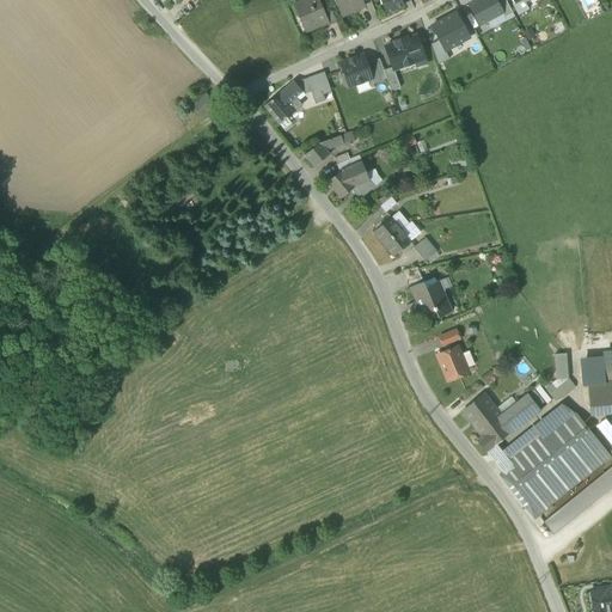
[(301,0),(292,5),(298,18),(304,16),(303,13),(320,6),(317,0),(301,0)]
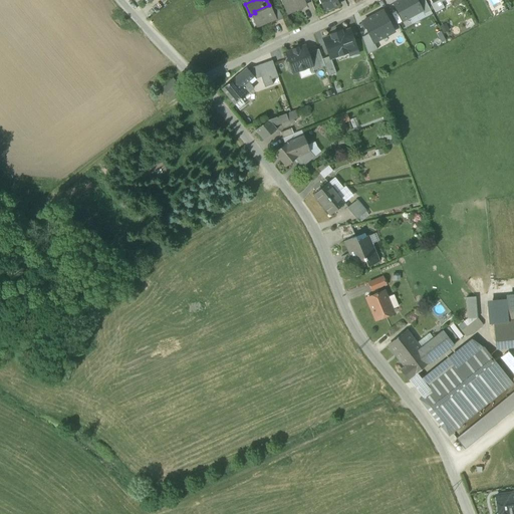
[(302,0),(280,0),(286,13),(305,5),(304,2),(302,0)]
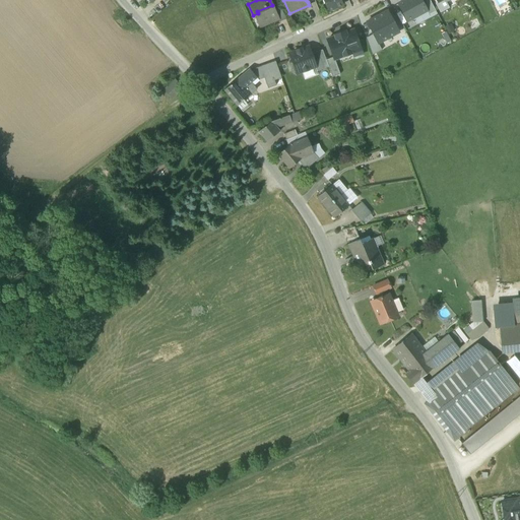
[(322,0),(328,11),(343,5),(340,0),(322,0)]
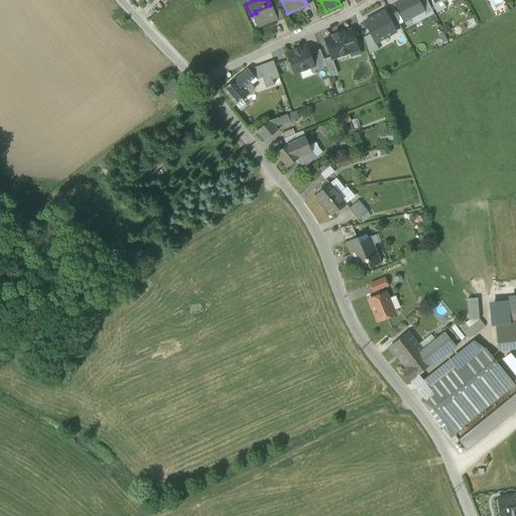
[(402,0),(394,4),(404,21),(423,11),(424,10),(418,0),(402,0)]
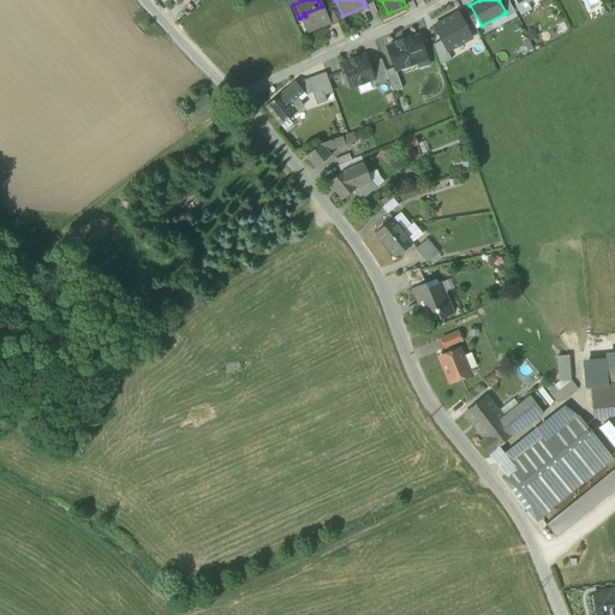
[(508,0),(499,0),(506,12),(505,13),(507,17),(515,12),(508,0)]
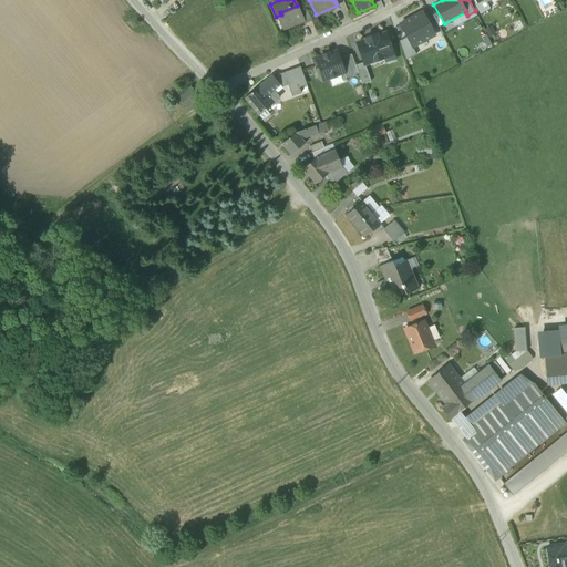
[(174,16),(184,26),(198,12),(189,3),(174,16)]
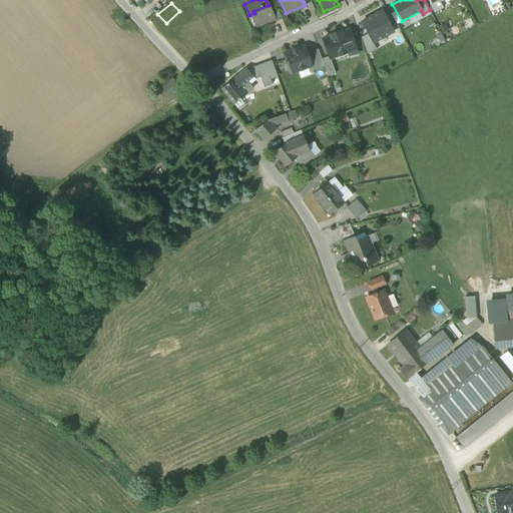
[(253,11),(254,13),(261,25),(275,19),(270,9),(269,5),(253,11)]
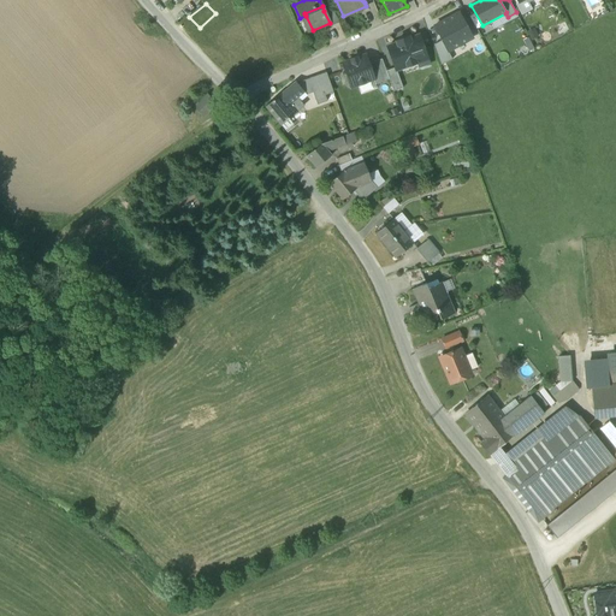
[(330,23),(337,21),(331,7),(324,11),(330,23)]
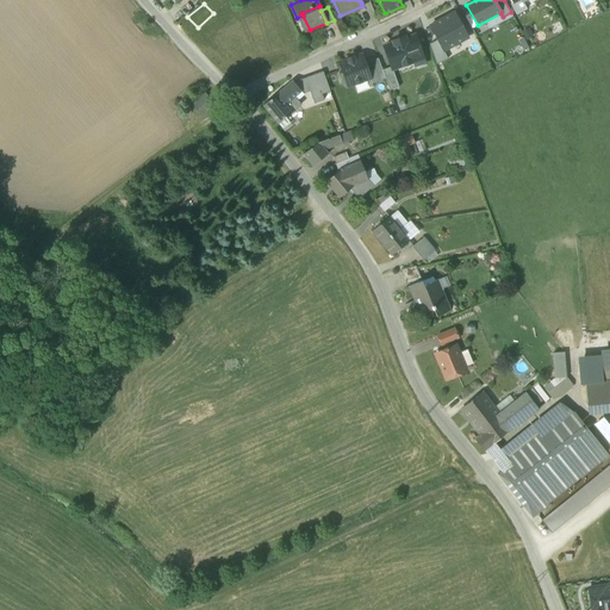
[(454,13),(430,26),(437,41),(443,51),(467,38),(467,37),(461,26),(454,13)]
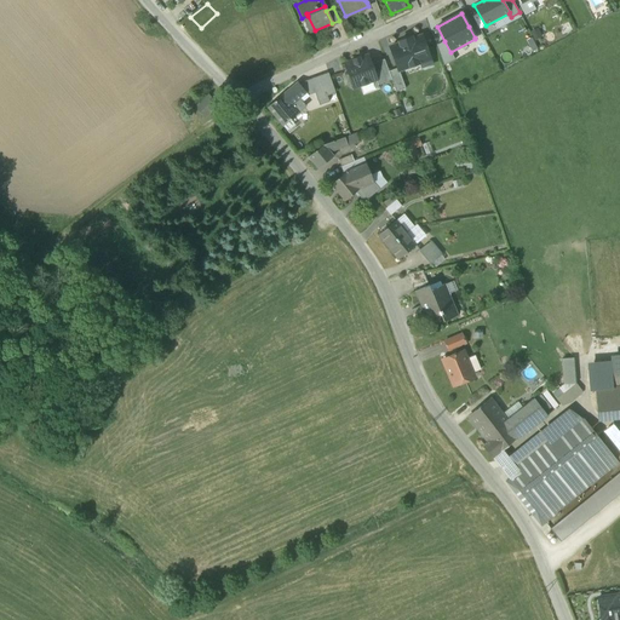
[(308,33),(315,30),(308,16),(302,18),(308,33)]
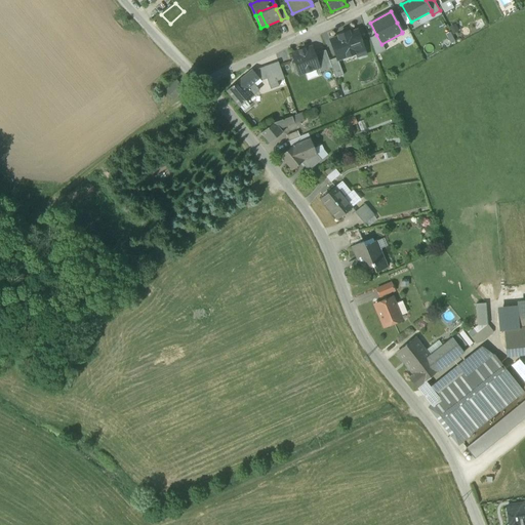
[(402,19),(397,23),(402,32),(407,29),(402,19)]
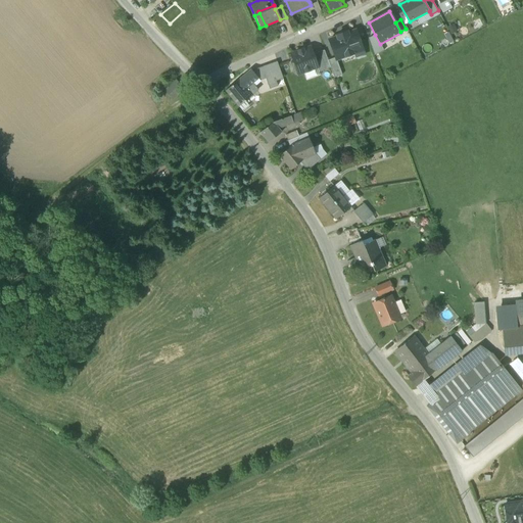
[(194,39),(201,46),(212,34),(214,33),(207,26),(194,39)]
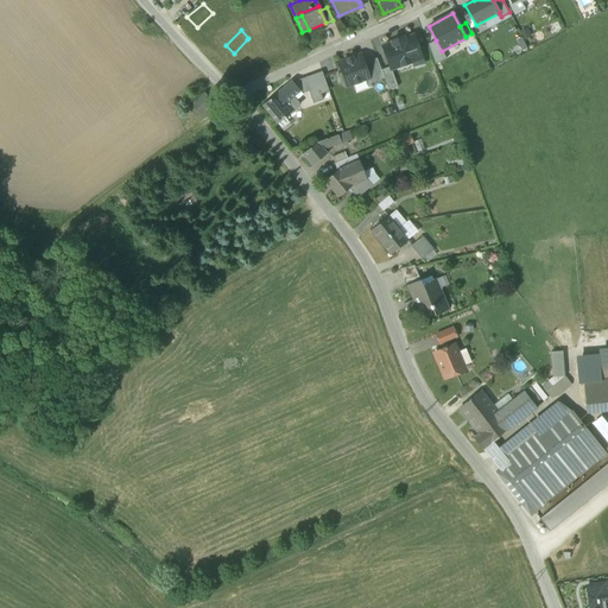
[(390,67),(391,69),(411,62),(422,58),(413,36),(404,39),(404,37),(391,40),(392,43),(382,46),(390,67)]
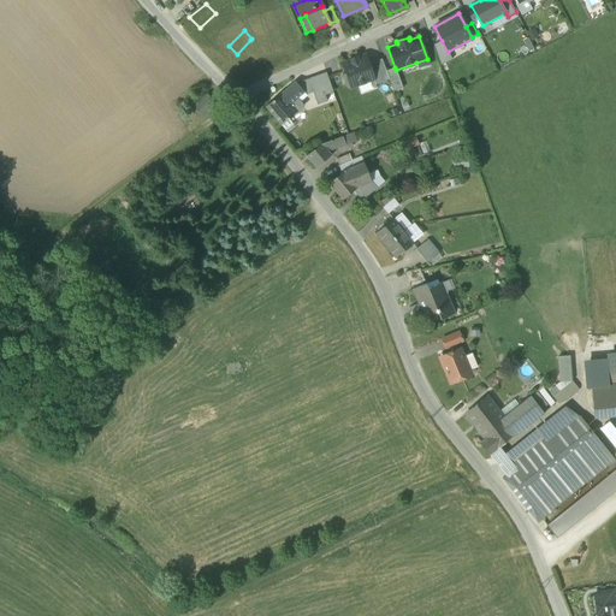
[(448,52),(442,41),(433,45),(440,66),(452,59),(448,52)]
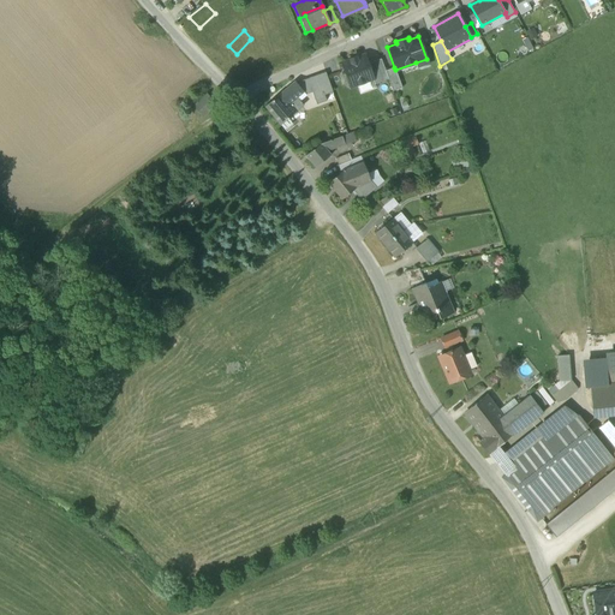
[(357,85),(372,79),(374,79),(368,64),(365,55),(356,59),(356,58),(351,59),(351,60),(342,64),(351,88),(357,85)]
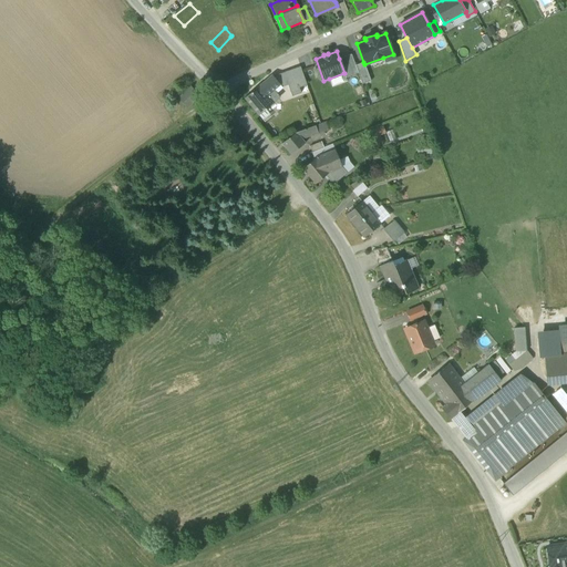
[(351,54),(339,59),(344,73),(343,73),(346,78),(358,73),(356,65),(351,54)]
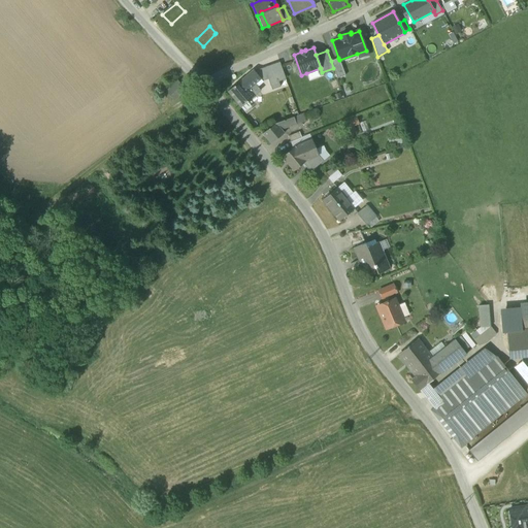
[(366,51),(357,54),(359,59),(368,56),(366,51)]
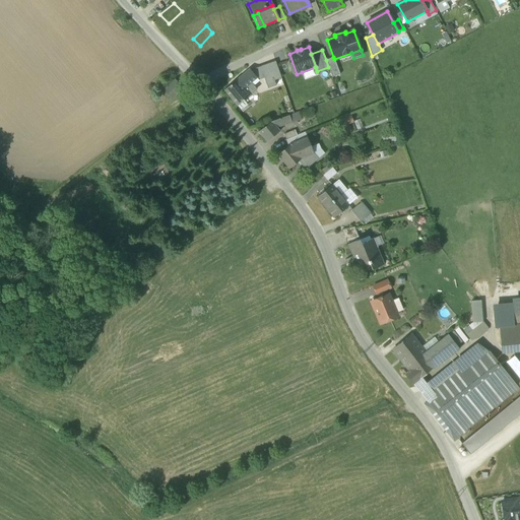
[(333,57),(326,60),(328,67),(332,77),(340,74),(334,59),(333,57)]
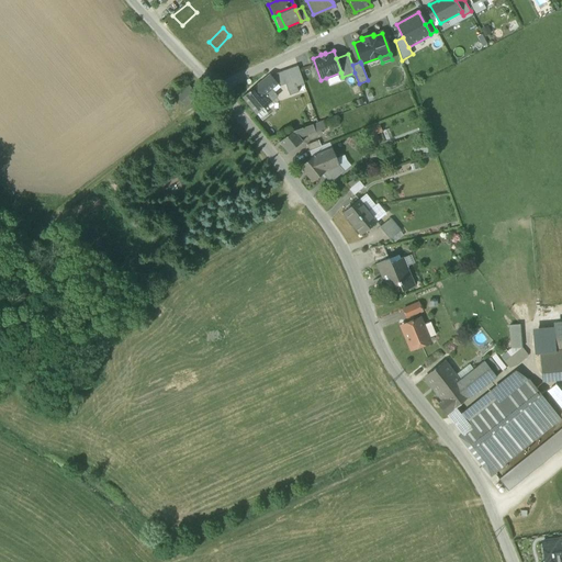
[(298,65),(289,67),(295,86),(304,83),(298,65)]
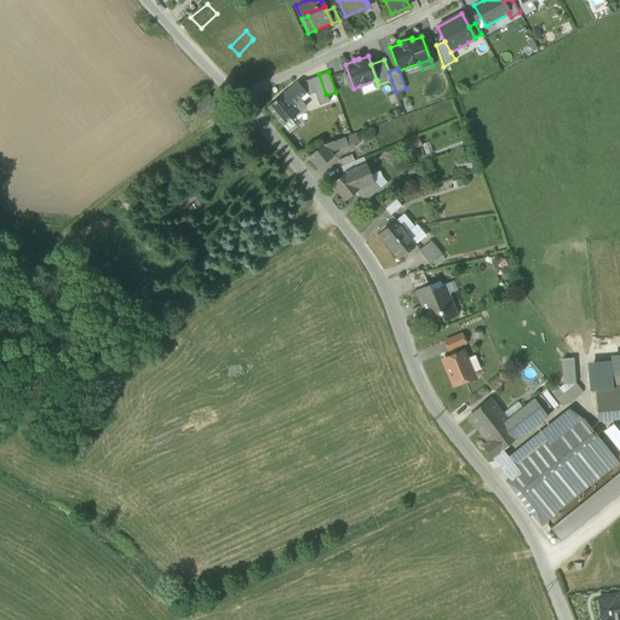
[(328,101),(326,95),(319,74),(309,78),(315,92),(319,104),(328,101)]
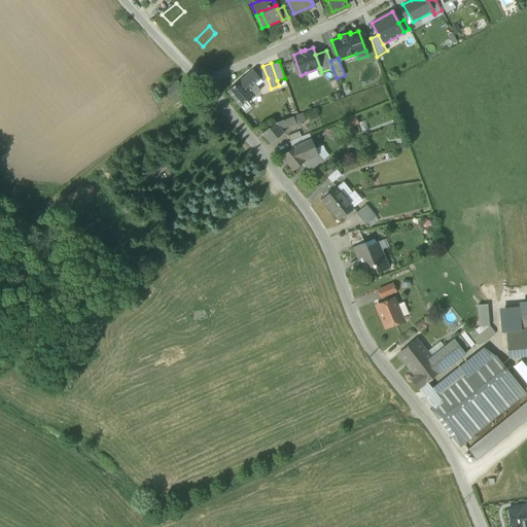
[(261,80),(268,78),(262,66),(252,70),(260,79),(261,80)]
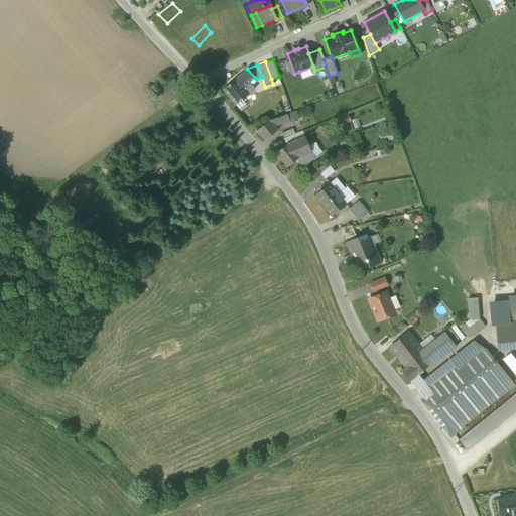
[(315,75),(314,71),(312,67),(299,72),(302,80),(315,75)]
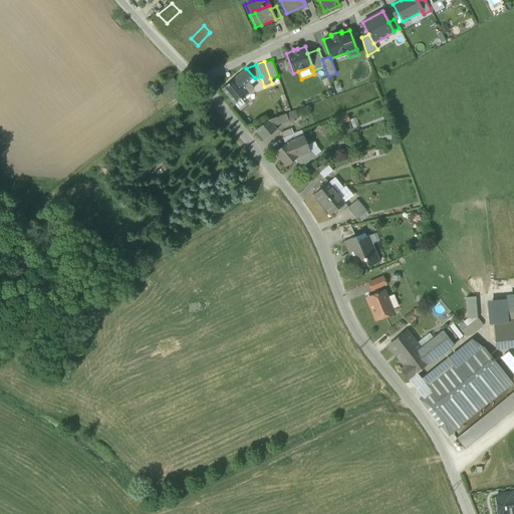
[(246,68),(234,78),(247,93),(252,89),(247,82),(254,77),(246,68)]
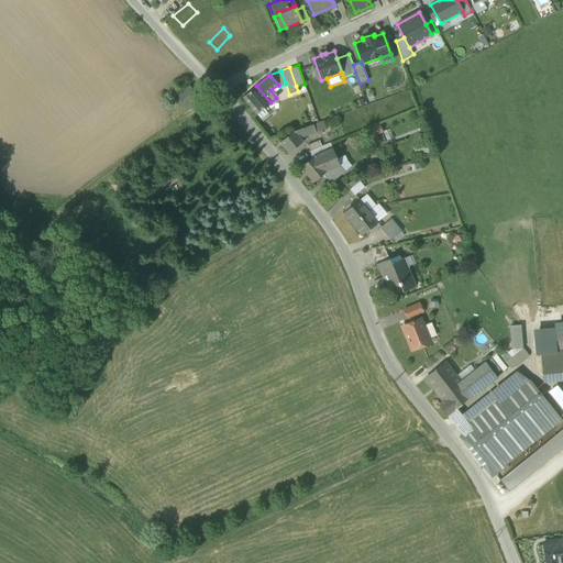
[(256,114),(271,102),(256,86),(242,98),(256,114)]
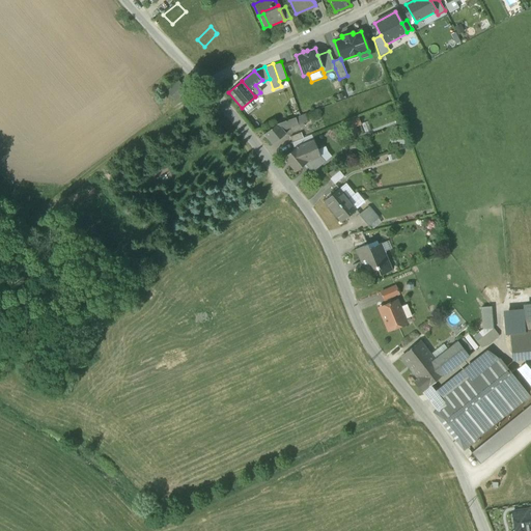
[(165,94),(173,104),(187,92),(185,90),(178,83),(165,94)]
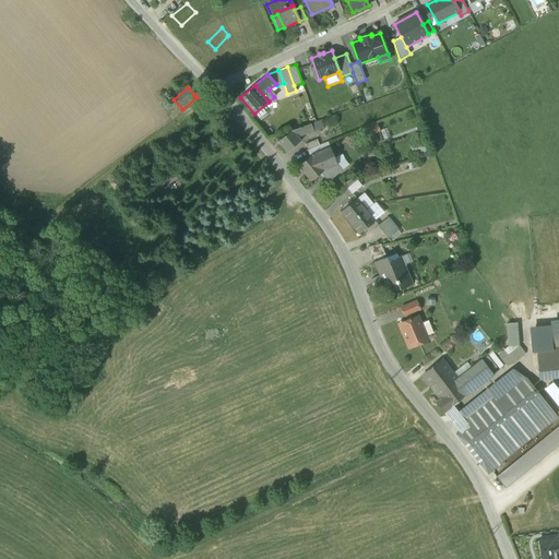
[(310,123),(313,132),(323,128),(320,120),(316,122),(310,123)]
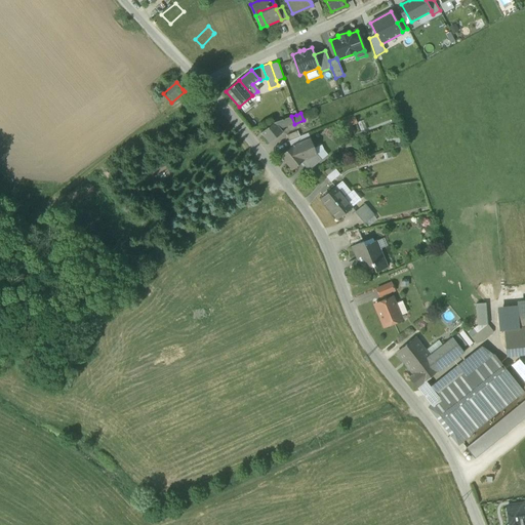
[(291,116),(274,123),(279,129),(294,124),(291,116)]
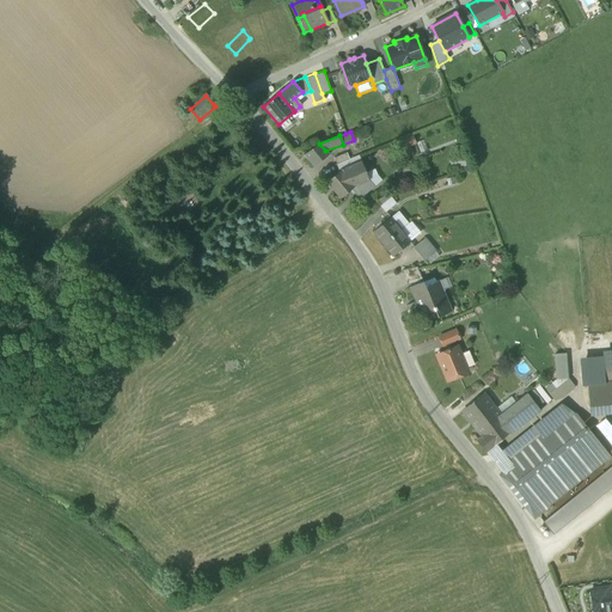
[(397,144),(399,150),(414,144),(411,138),(397,144)]
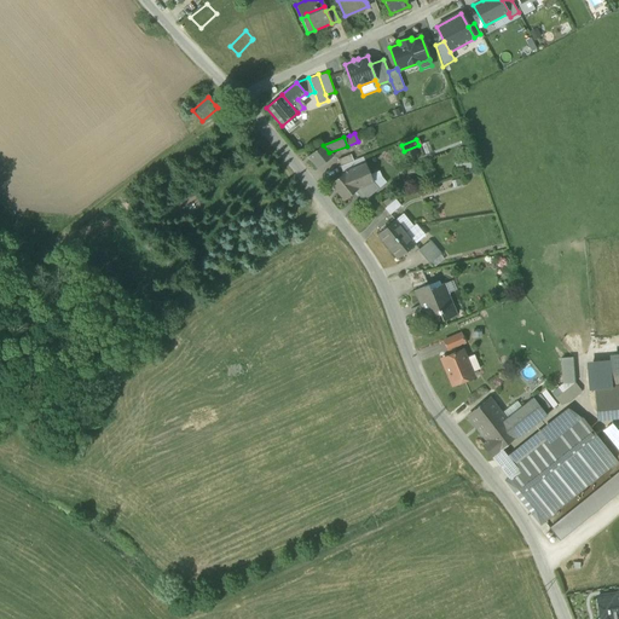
[(333,156),(329,152),(323,145),(307,157),(317,168),(333,156)]
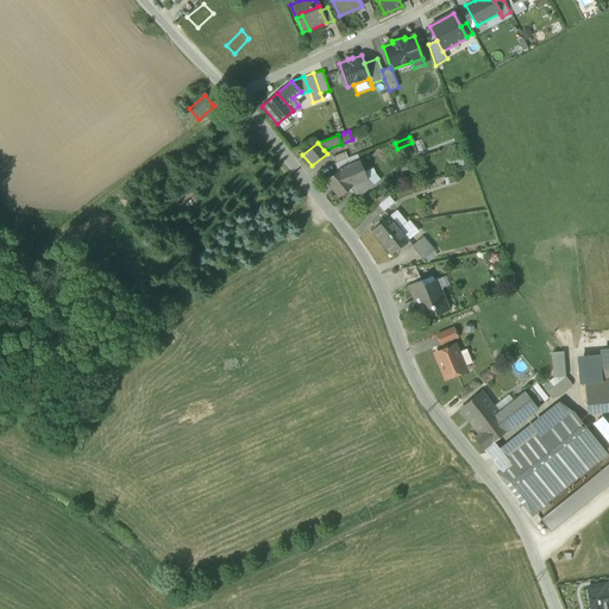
[(332,158),(334,164),(346,159),(344,152),(332,158)]
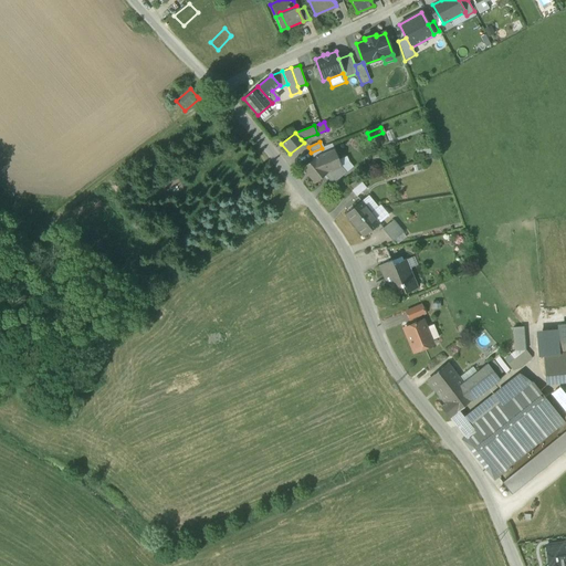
[(332,144),(322,148),(311,153),(313,159),(316,156),(317,157),(335,150),(332,144)]
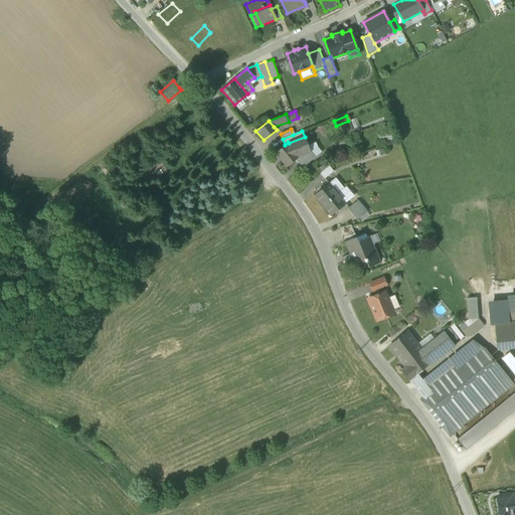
[(305,137),(289,143),(300,156),(299,157),(306,165),(316,157),(311,151),(305,137)]
